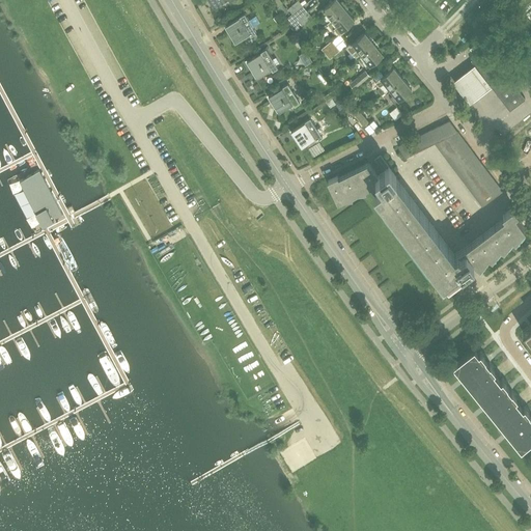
[(298,0),(287,8),(292,14),(294,15),(303,6),(298,0)]
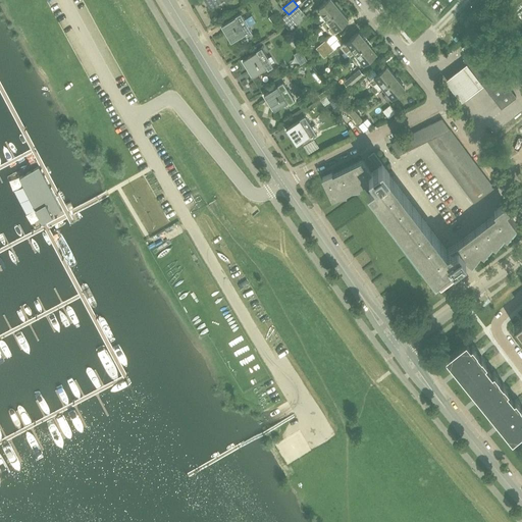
[(321,13),(326,18),(340,8),(332,0),(326,0),(315,9),(320,14),(321,13)]
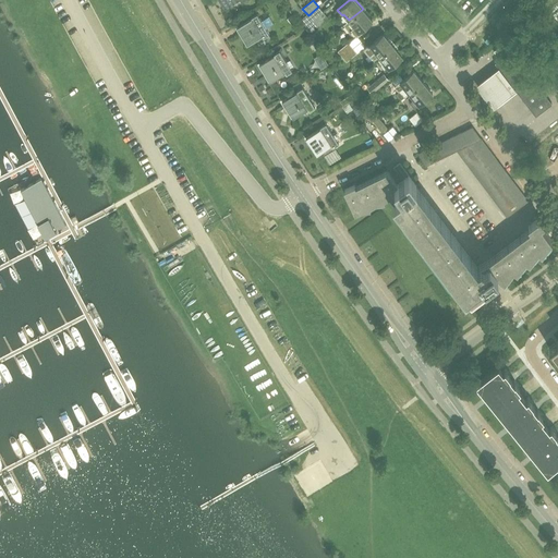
[(324,12),(323,12),(318,7),(308,15),(307,14),(299,21),(305,28),(324,12)]
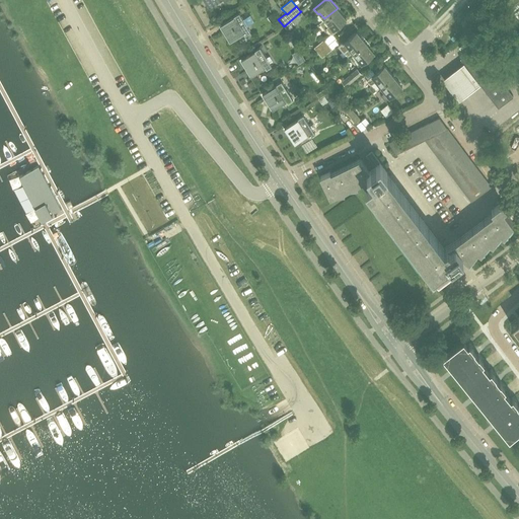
[(324,18),(324,19),(320,22),(327,31),(329,30),(332,33),(338,29),(337,27),(347,19),(338,8),(324,18)]
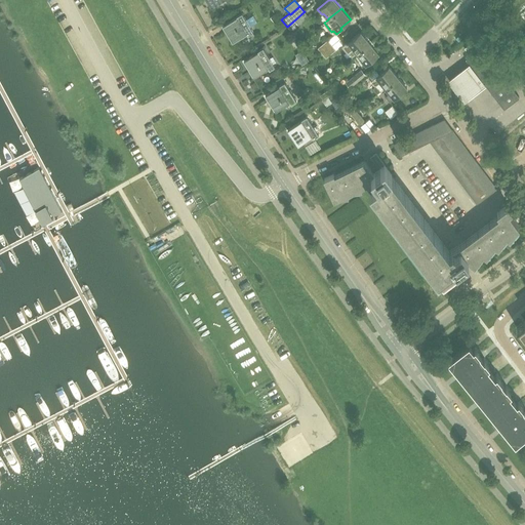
[(287,27),(291,31),(309,16),(305,11),(287,27)]
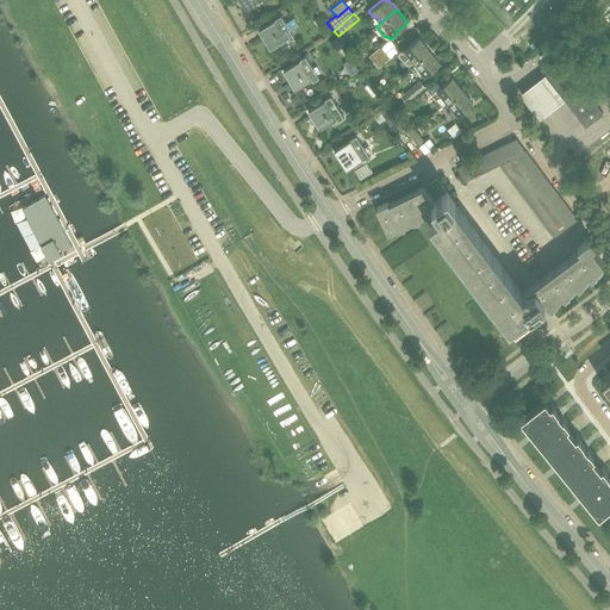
[(294,37),(291,30),(299,25),(294,18),(286,23),(281,14),(274,18),(275,19),(259,29),(271,48),(286,38),(288,41),(294,37)]
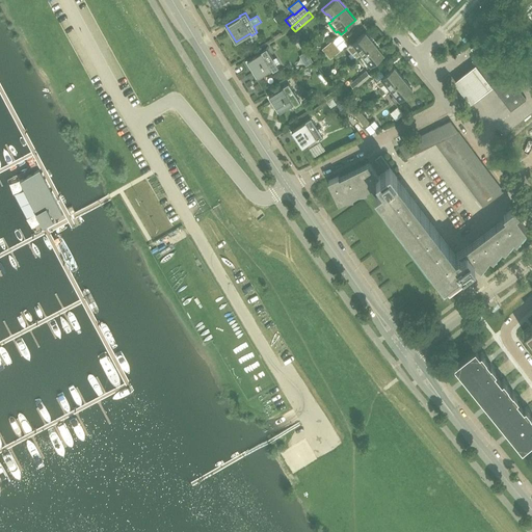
[(273,18),(278,24),(284,20),(280,14),(273,18)]
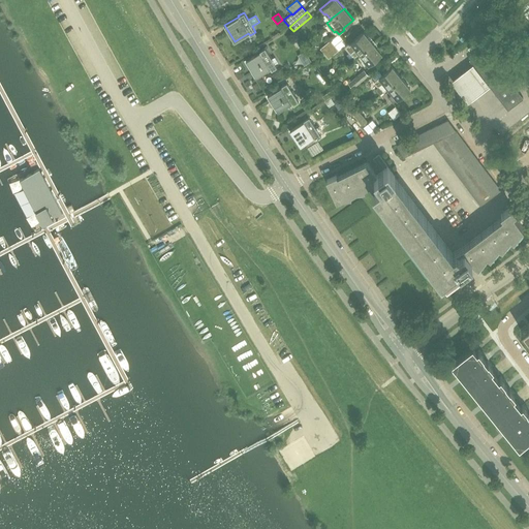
[(346,43),(344,44),(349,52),(354,58),(360,54),(372,43),(363,32),(349,43),(348,41),(346,43)]
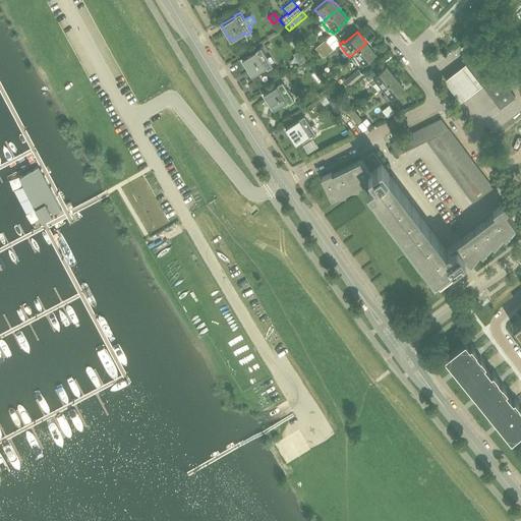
[(314,48),(319,53),(320,53),(330,45),(326,40),(314,48)]
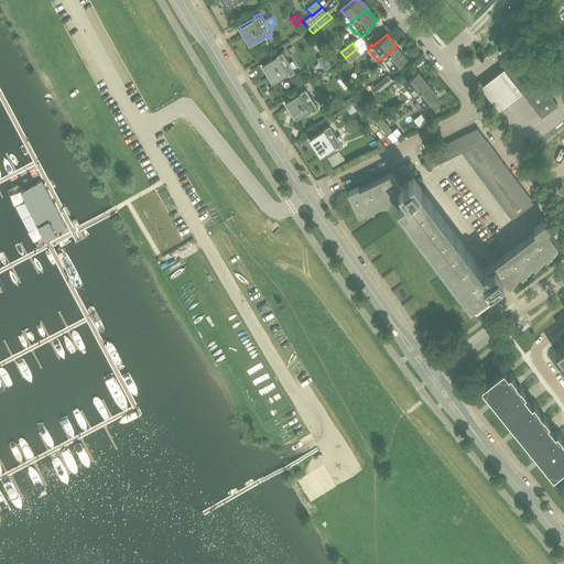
[(397,46),(383,57),(388,64),(386,65),(391,71),(407,57),(397,46)]
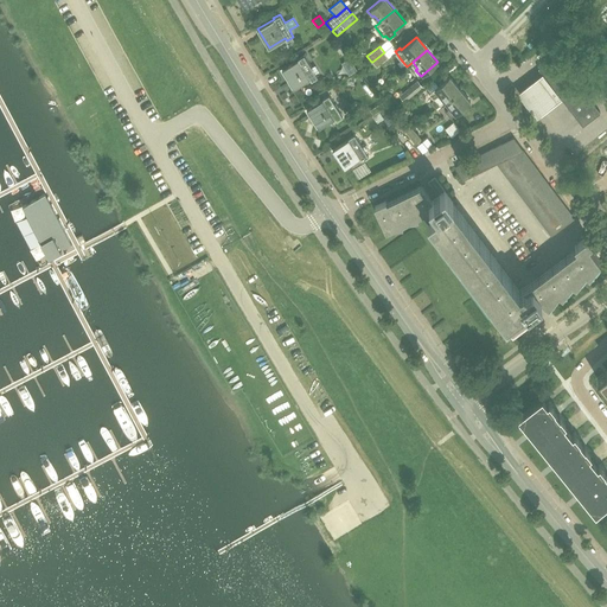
[(389,58),(384,52),(372,62),(377,68),(389,58)]
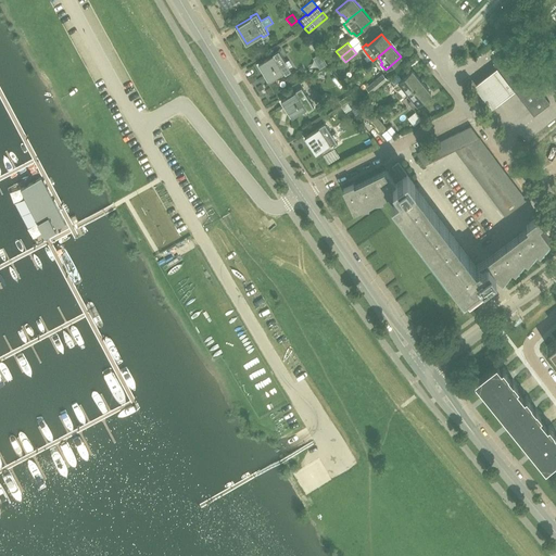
[(258,63),(269,80),(283,72),(286,74),(291,70),(289,66),(292,65),(288,60),(286,61),(278,50),(273,53),(273,54),(258,63)]
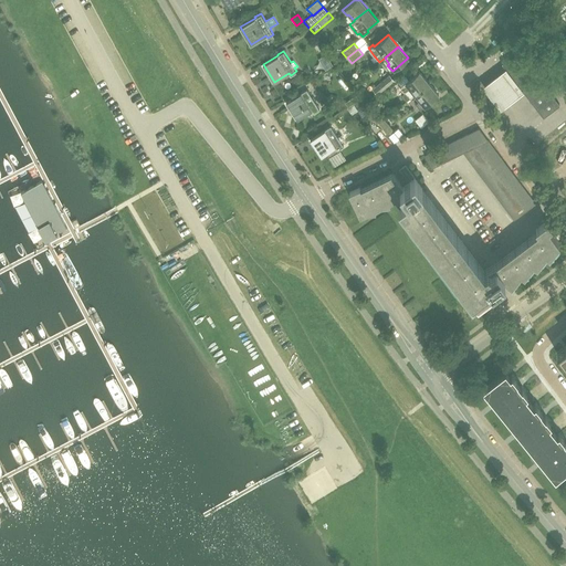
[(559,104),(546,88),(517,51),(502,63),(543,117),(559,104)]
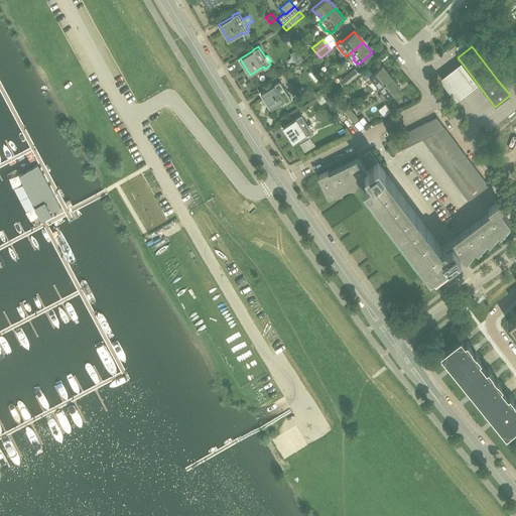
[(363,75),(366,79),(365,80),(369,85),(374,81),(378,87),(391,76),(382,65),(372,73),(370,70),(363,75)]
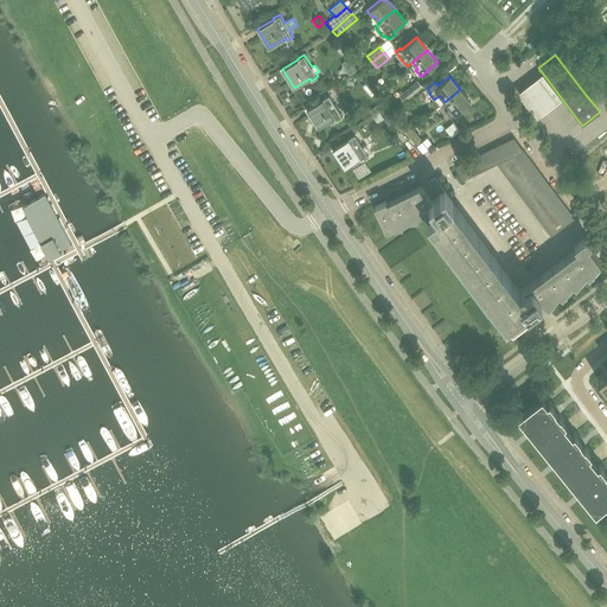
[(404,101),(419,90),(423,87),(417,81),(400,95),(404,101)]
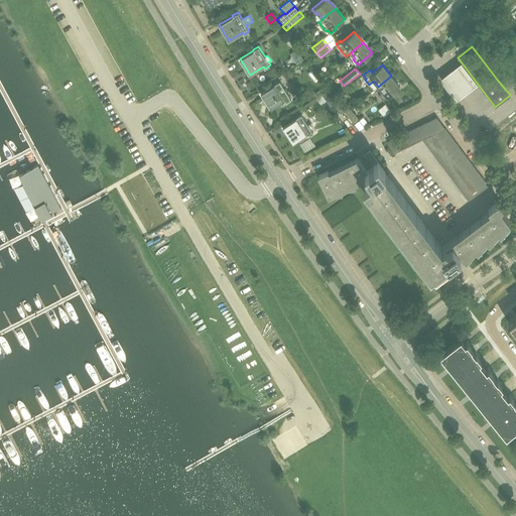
[(400,87),(391,76),(378,87),(383,92),(379,95),(383,100),(387,97),(400,87)]
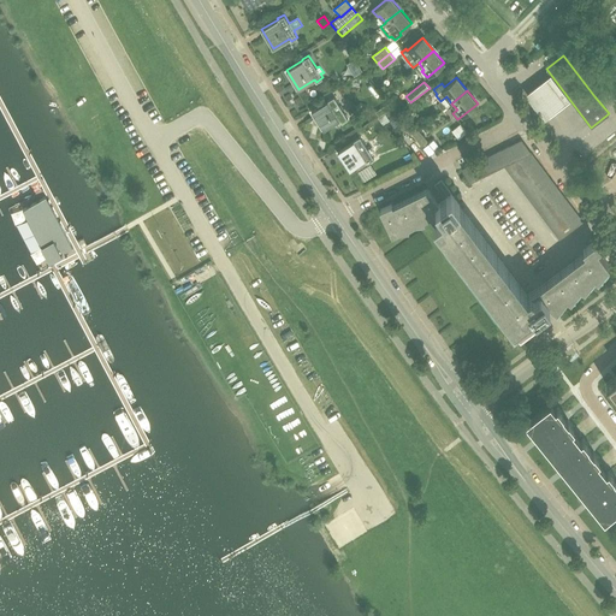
[(327,100),(312,111),(324,129),(339,119),(342,122),(348,118),(333,95),(327,100)]
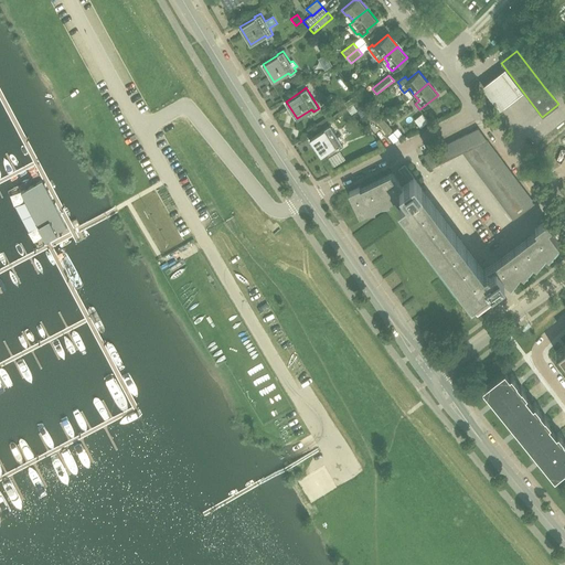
[(359,99),(352,104),(353,105),(356,110),(366,125),(373,120),(363,105),(359,99)]
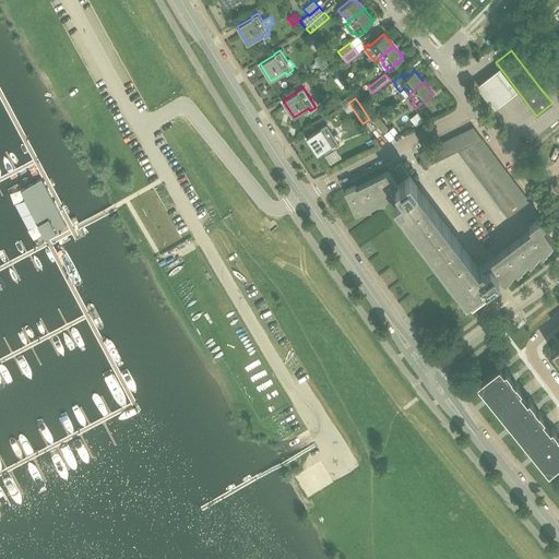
[(369,117),(375,122),(380,118),(376,113),(369,117)]
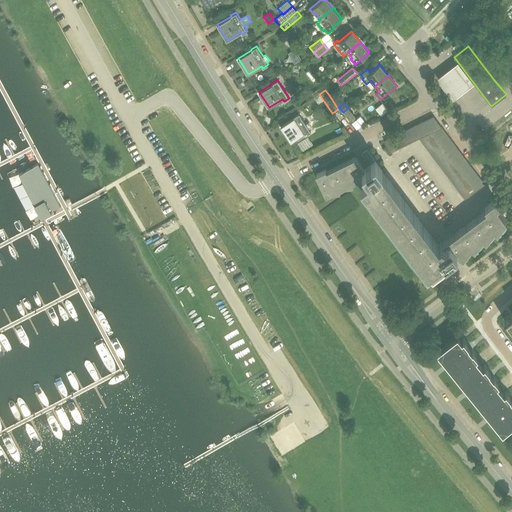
[(343,112),(351,123),(356,119),(348,108),(343,112)]
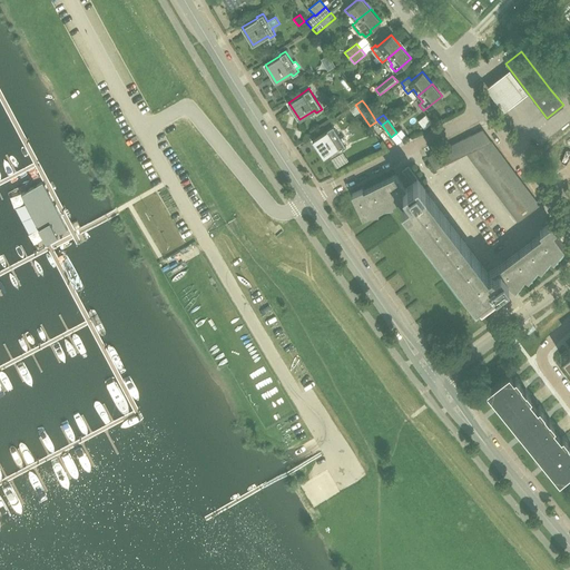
[(327,155),(331,159),(342,151),(341,149),(346,146),(333,126),(327,129),(327,130),(313,139),(324,157),(327,155)]
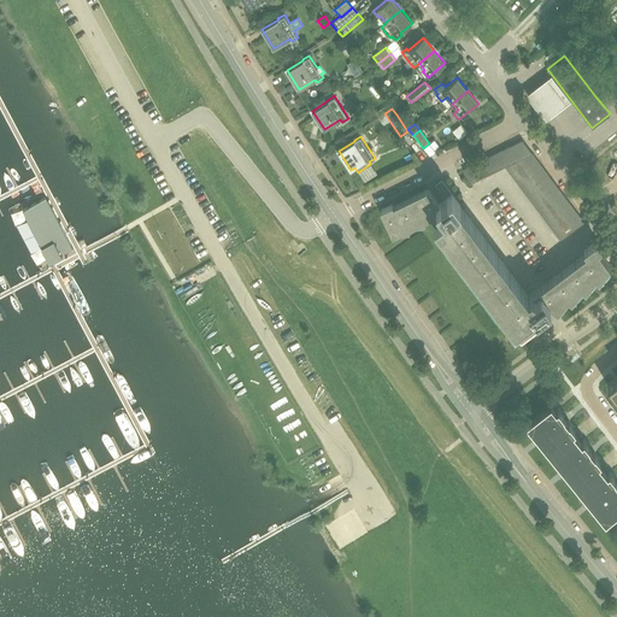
[(522,140),(512,145),(515,152),(527,146),(522,140)]
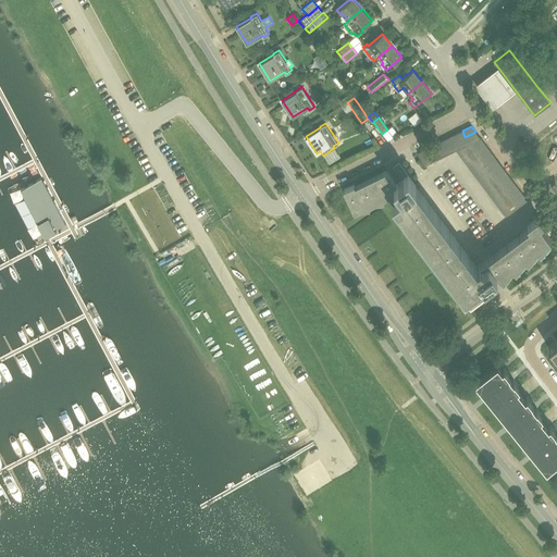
[(462,131),(456,134),(461,146),(468,144),(468,143),(465,137),(462,131)]
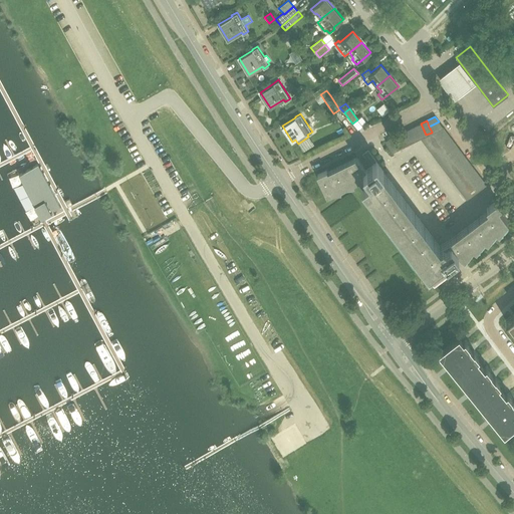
[(443,126),(439,121),(429,126),(432,132),(443,126)]
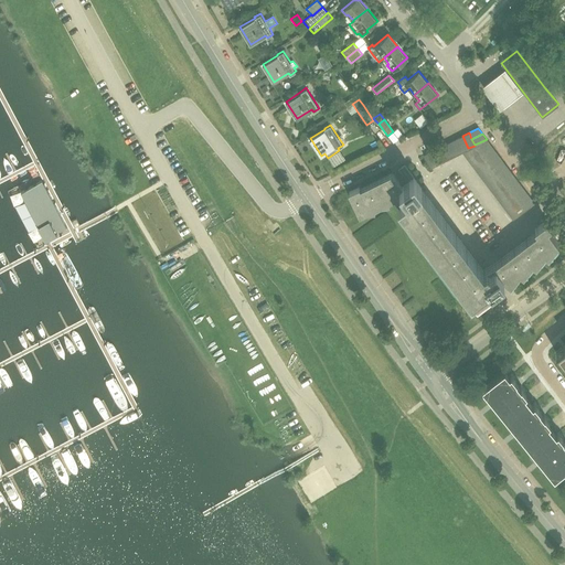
[(462,151),(468,148),(462,136),(456,139),(462,151)]
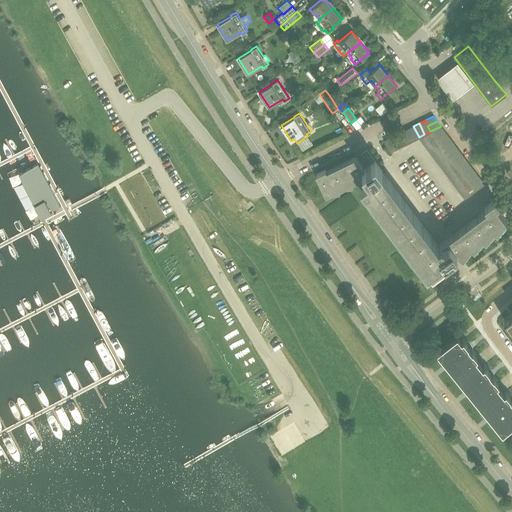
[(413,140),(419,137),(413,126),(408,129),(413,140)]
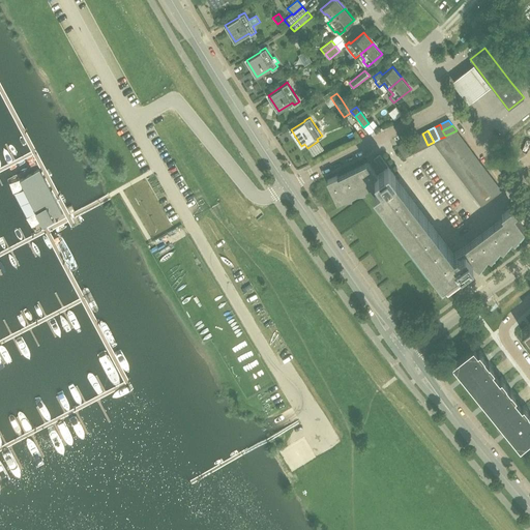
[(457,130),(445,136),(445,137),(448,141),(459,134),(457,130)]
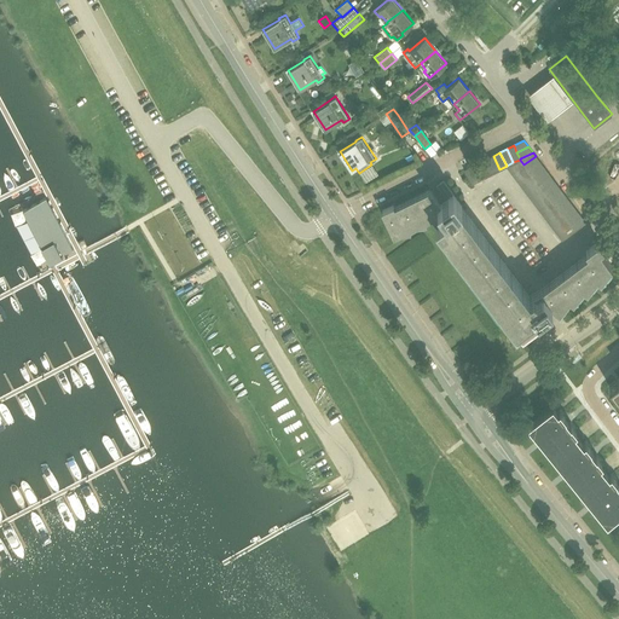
[(492,173),(499,169),(493,156),(486,160),(492,173)]
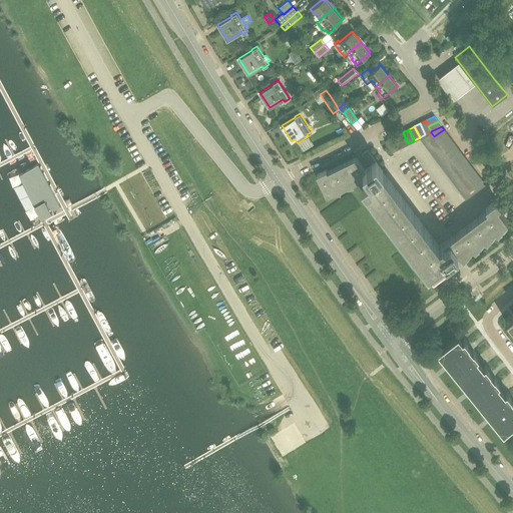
[(438,141),(447,134),(444,129),(434,136),(438,141)]
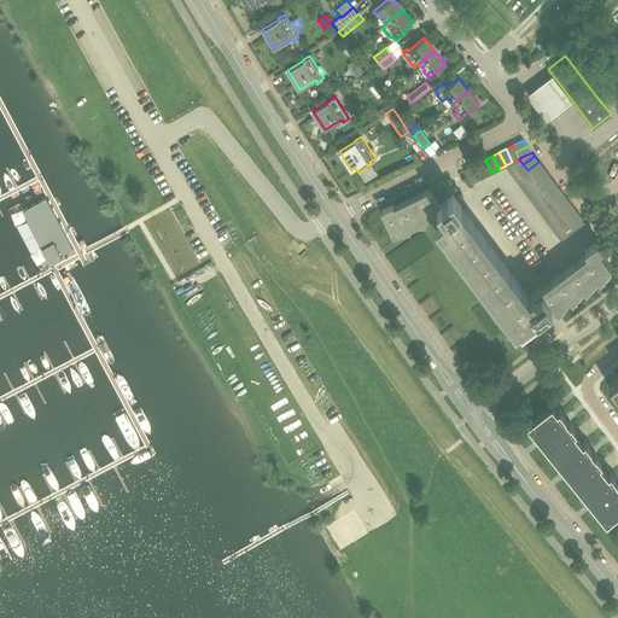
[(485,176),(491,173),(485,159),(478,163),(485,176)]
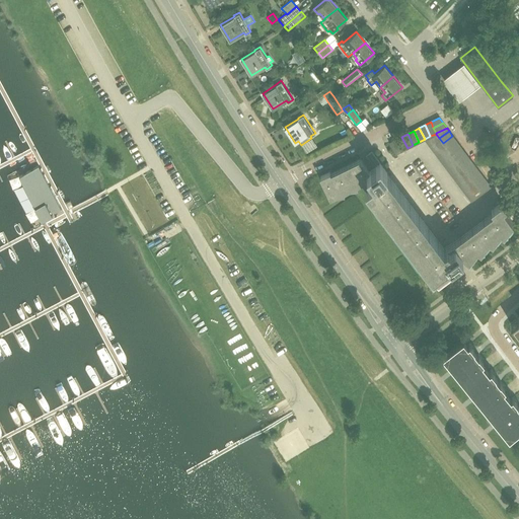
[(439,138),(436,134),(430,136),(425,139),(430,145),(439,138)]
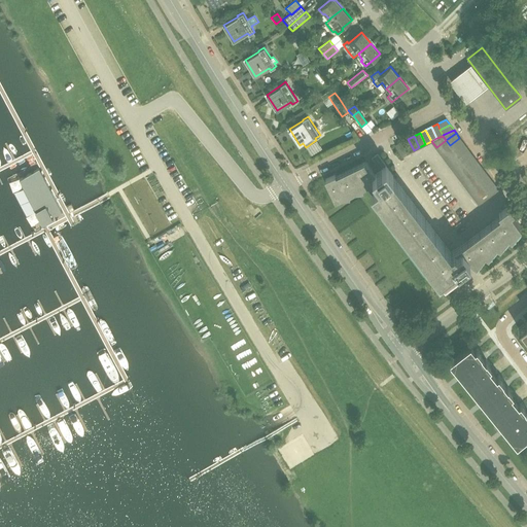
[(454,150),(463,143),(459,138),(450,145),(454,150)]
